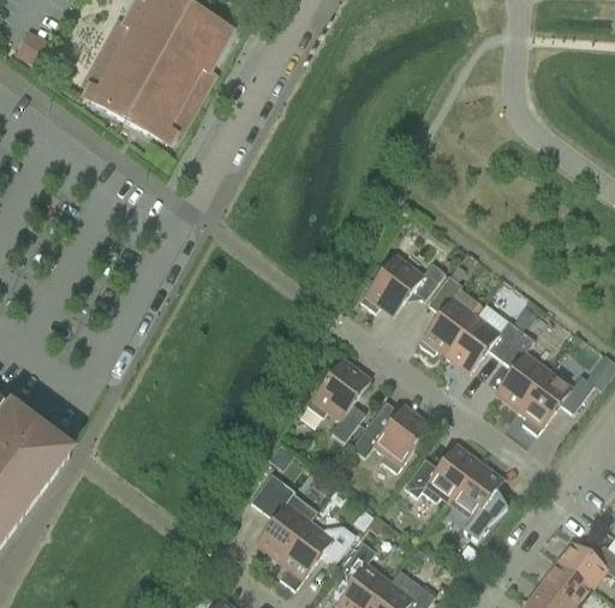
[(93,87),(85,97),(167,142),(173,131),(175,132),(184,118),(181,117),(197,87),(199,88),(208,73),(206,72),(228,30),(175,0),(172,0),(166,12),(144,0),(139,0),(125,28),(123,27),(114,41),(117,42),(100,72),(97,71),(90,85),(93,87)]
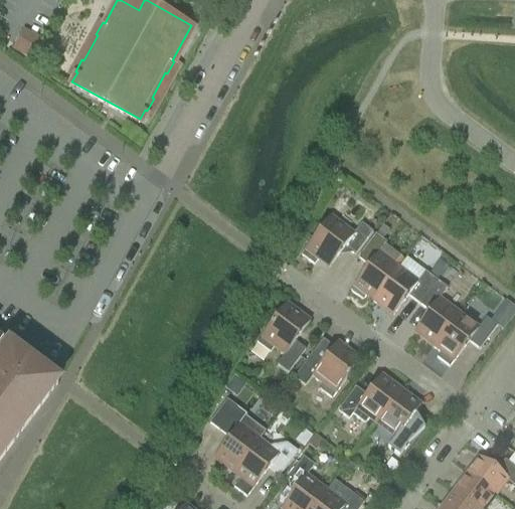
[(23,24),(12,45),(33,56),(44,35),(23,24)]
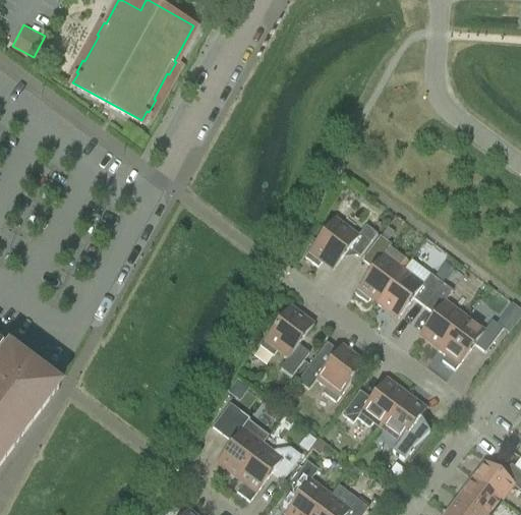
[(333,217),(305,253),(317,263),(322,258),(333,267),(349,245),(359,254),(378,230),(366,222),(356,234),(333,217)]
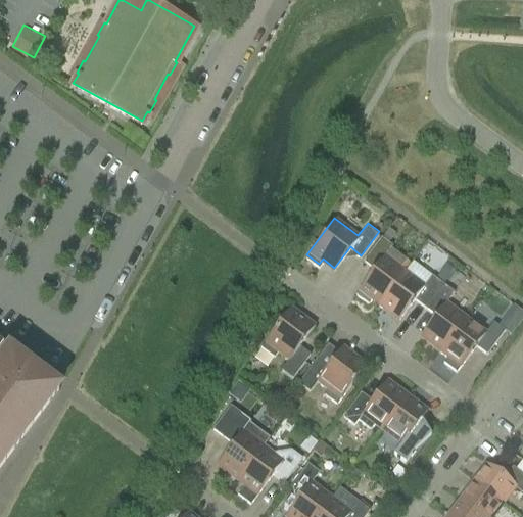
[(389,224),(382,234),(388,239),(395,229),(389,224)]
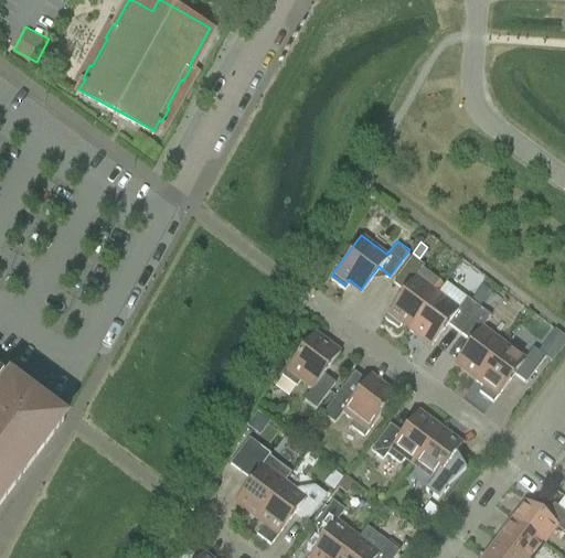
[(388,309),(385,314),(398,324),(403,319),(409,324),(435,290),(444,279),(423,264),(424,261),(419,258),(413,253),(393,278),(404,287),(388,309)]
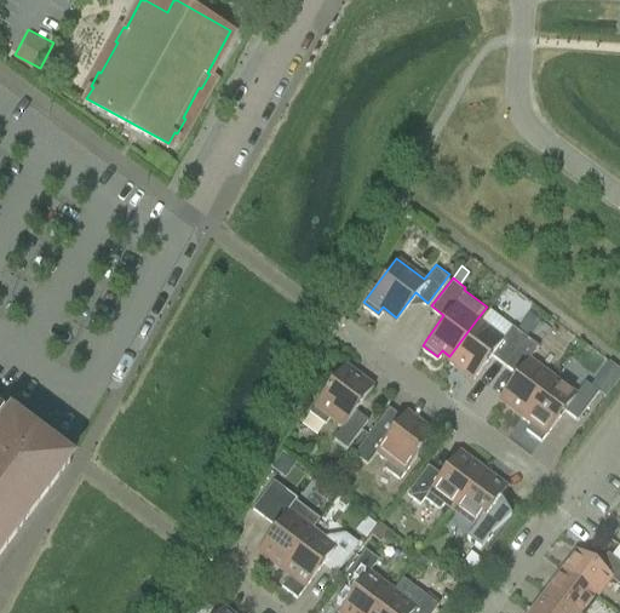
[(477,319),(449,356),(474,374),(492,351),(504,360),(526,332),(512,322),(488,305),(477,319)]
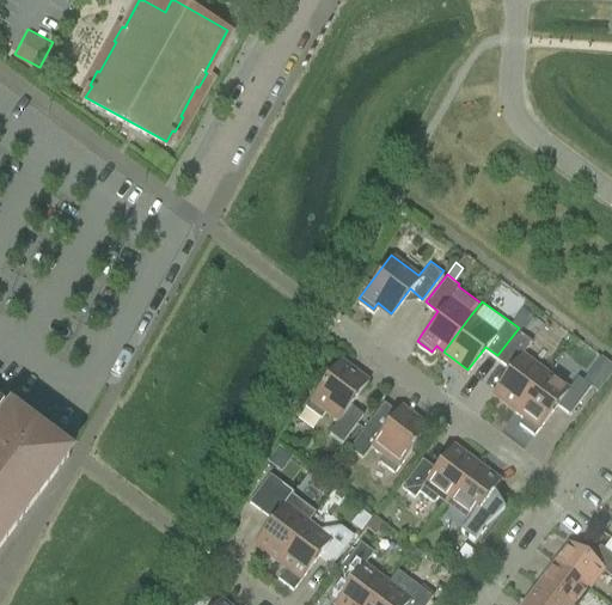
[(524,305),(518,313),(525,319),(531,311),(524,305)]
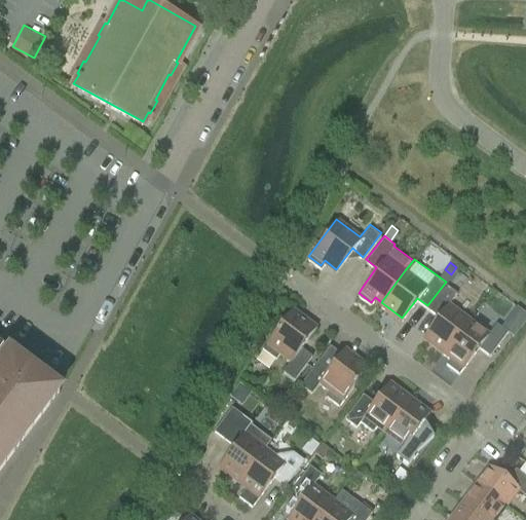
[(439,313),(423,334),(443,349),(467,318),(448,303),(457,290),(446,282),(427,305),(439,313)]
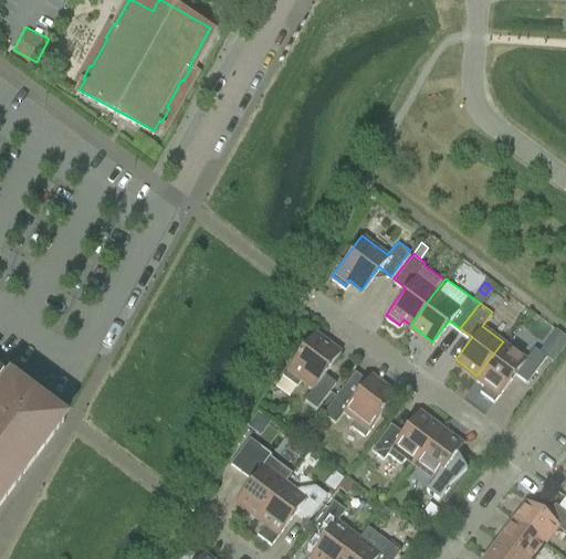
[(565,329),(555,324),(542,347),(556,355),(565,337),(565,329)]
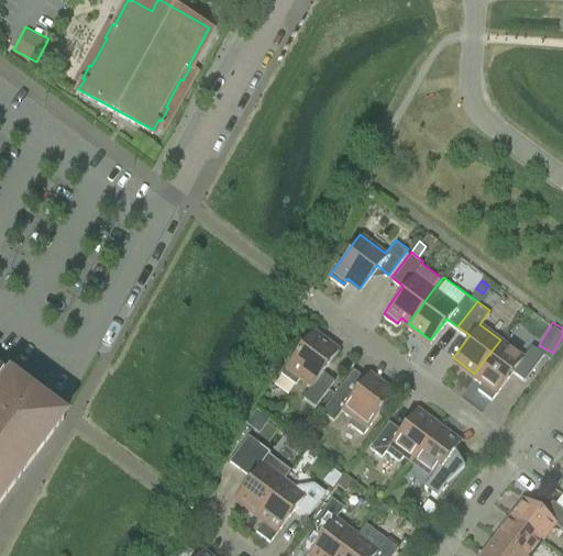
[(311,330),(282,369),(296,380),(300,374),(311,382),(304,393),(315,403),(334,377),(323,368),(338,348),(311,330)]
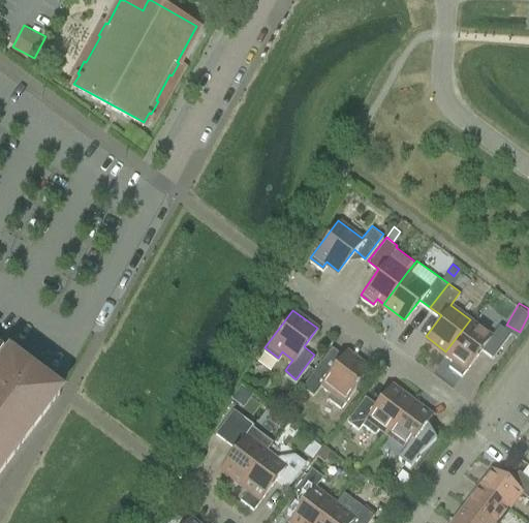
[(470,319),(445,351),(454,357),(448,363),(462,372),(466,366),(466,367),(481,346),(493,355),(510,331),(499,321),(490,334),(470,319)]
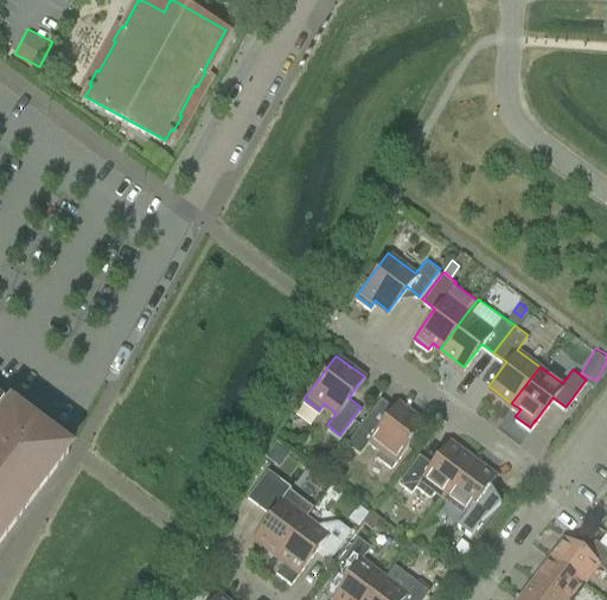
[(0,537),(68,448),(0,397),(0,537)]
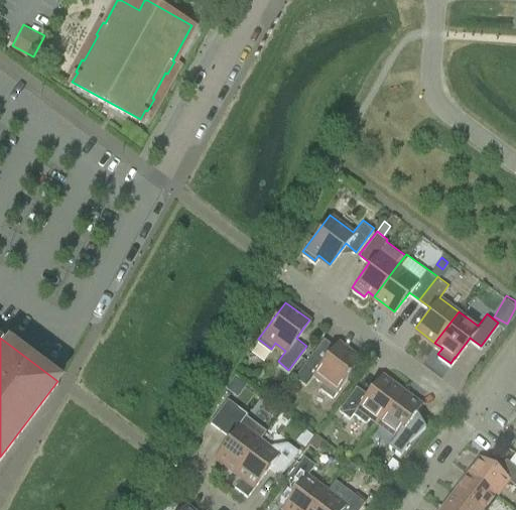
[(312,351),(294,374),(305,383),(313,372),(325,380),(319,385),(333,395),(361,359),(337,341),(335,344),(323,359),(312,351)]
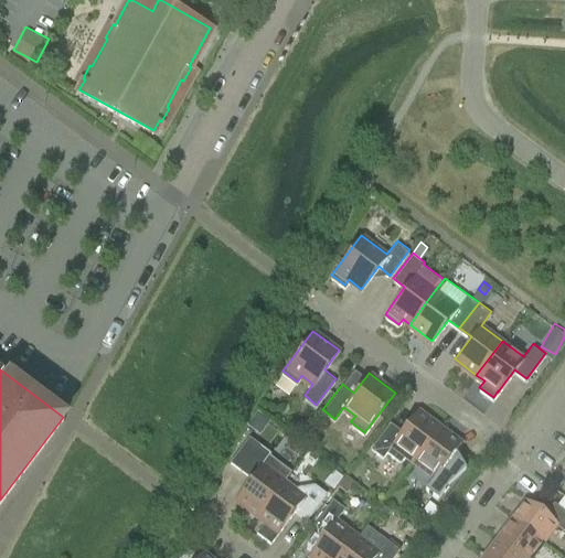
[(391,420),(371,446),(383,454),(387,449),(401,460),(405,453),(413,459),(438,425),(417,408),(402,429),(391,420)]
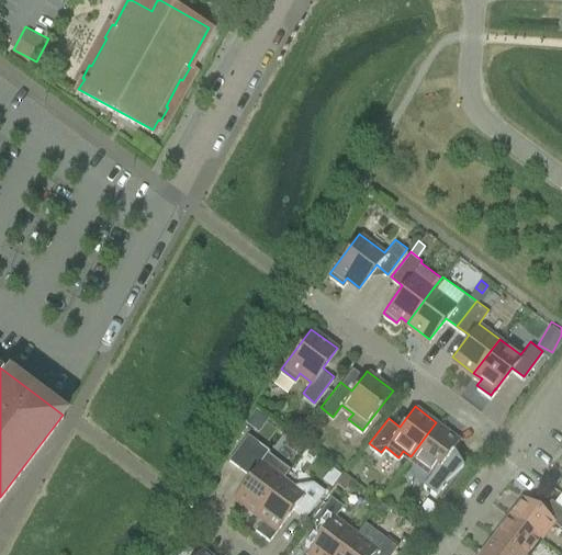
[(436,422),(411,456),(433,473),(424,484),(435,494),(447,477),(456,468),(468,456),(458,439),(436,422)]
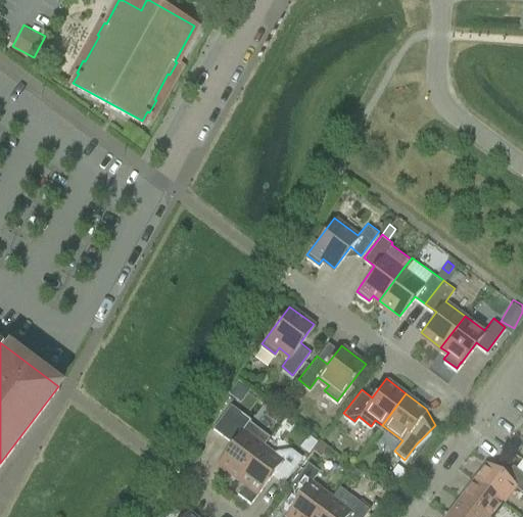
[(237,476),(262,444),(242,430),(251,417),(231,402),(212,425),(233,440),(218,461),(237,476)]
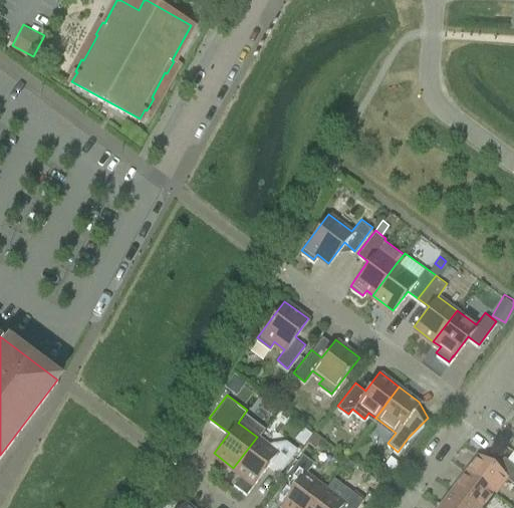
[(279,471),(296,448),(285,439),(276,451),(257,437),(233,468),(240,473),(233,483),(246,493),(269,463),(279,471)]
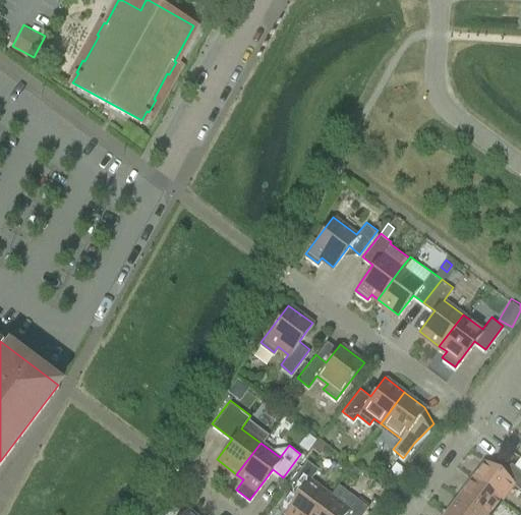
[(312,474),(319,466),(307,458),(301,465),(312,474)]
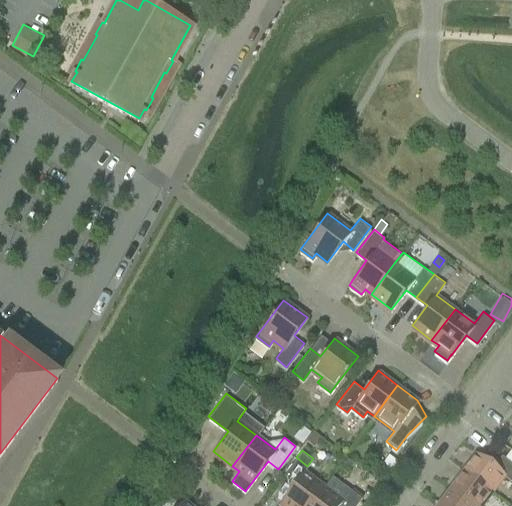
[(476,452),(464,468),(492,489),(504,474),(511,480),(511,461),(502,454),(493,465),(476,452)]
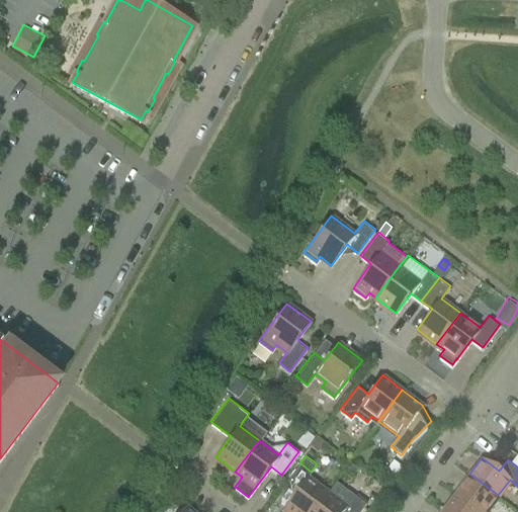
[(469,474),(457,489),(486,511),(498,495),(469,474)]
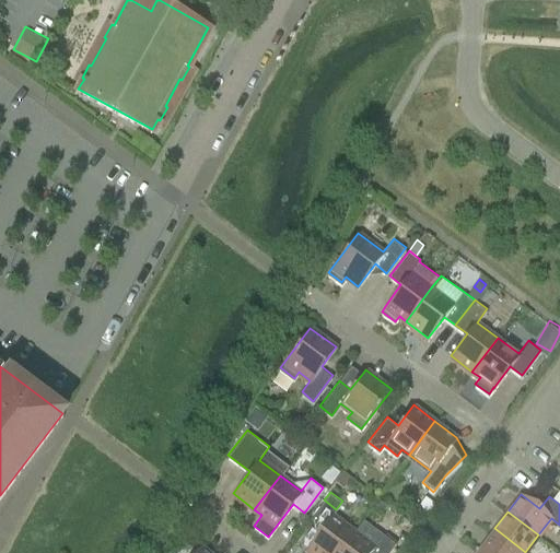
[(331,514),(302,552),(335,552),(352,530),(331,514)]
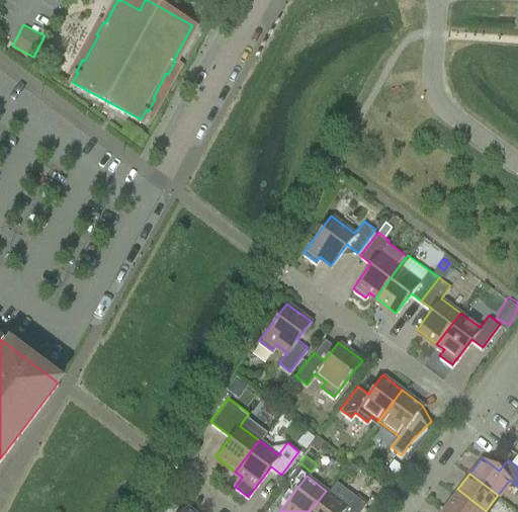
[(485,511),(486,511),(457,489),(445,505),(453,511),(485,511)]
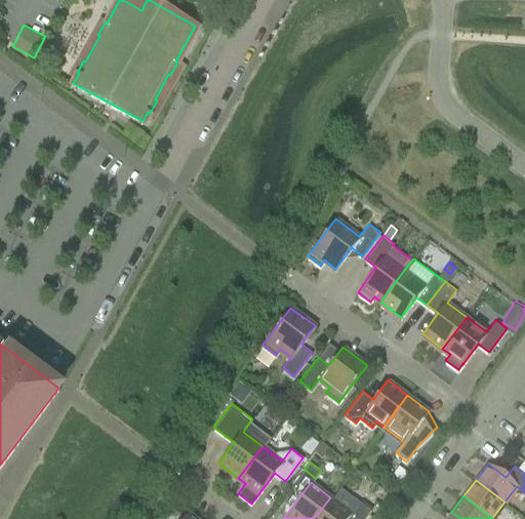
[(330,497),(314,518),(363,518),(371,509),(360,500),(351,512),(330,497)]
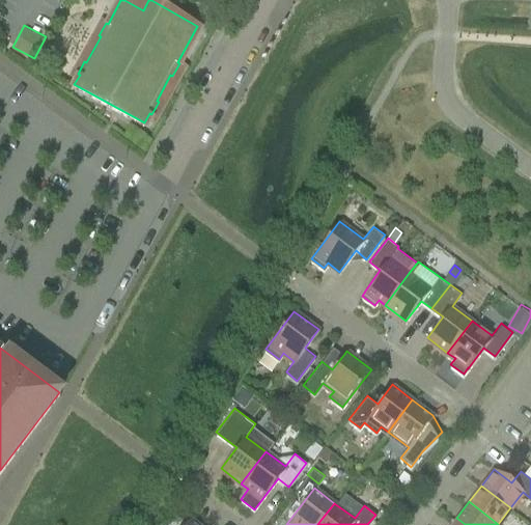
All buildings are outlined.
